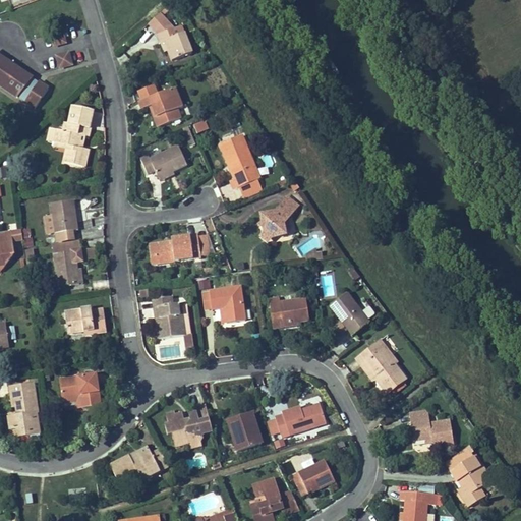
[(161,14),(165,18),(170,13),(167,9),(161,14)]
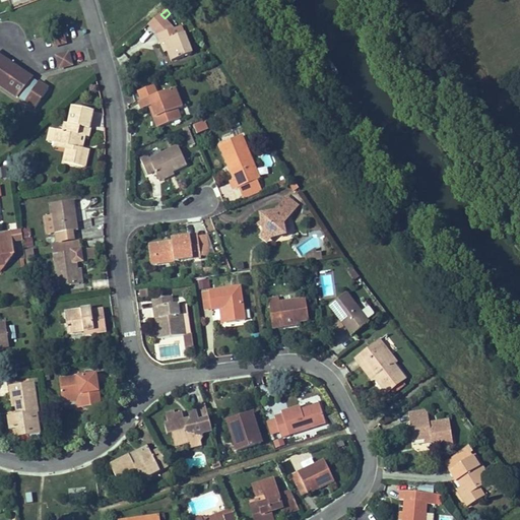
[(192,54),(182,26),(175,29),(165,18),(160,14),(149,25),(152,28),(158,36),(161,44),(165,42),(168,52),(172,61),(192,54)]
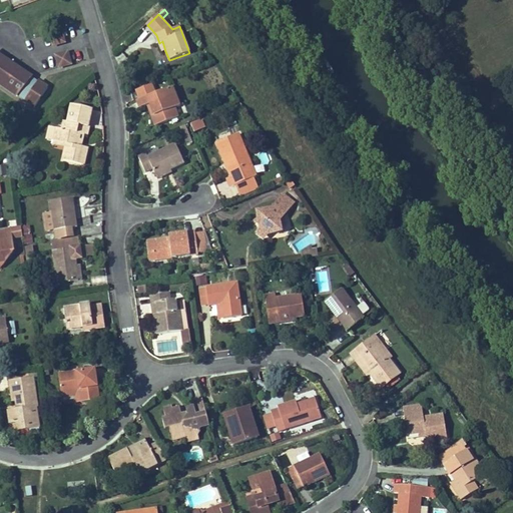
[(65,33),(52,33),(52,44),(65,43),(65,33)]
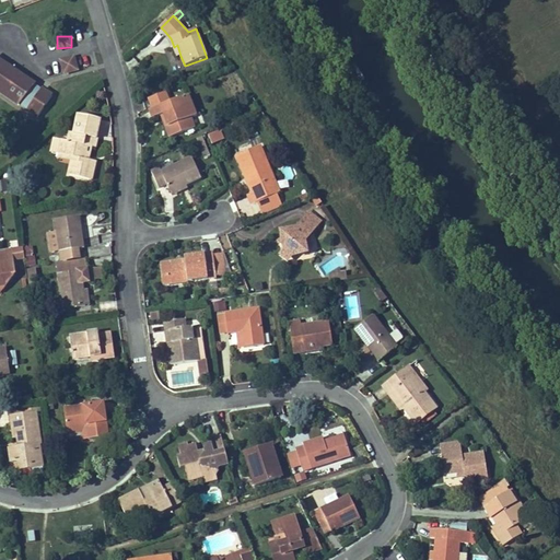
[(76,53),(59,58),(65,73),(80,69),(76,53)]
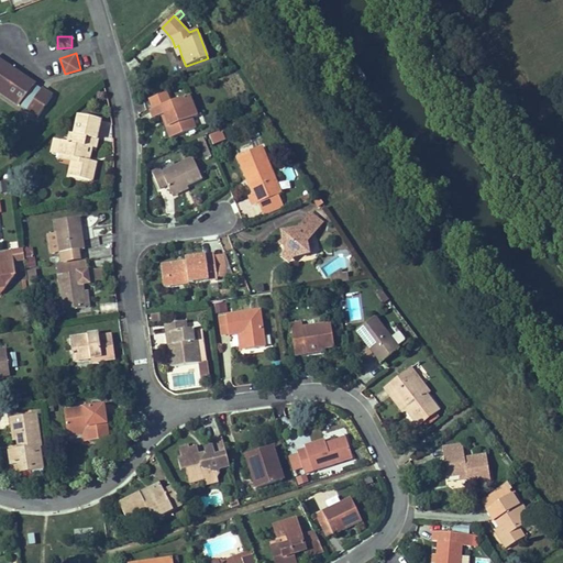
[(35,85),(0,62),(0,92),(19,106),(20,105),(28,110),(26,111),(37,119),(53,97),(41,89),(41,90),(34,86),(35,85)]
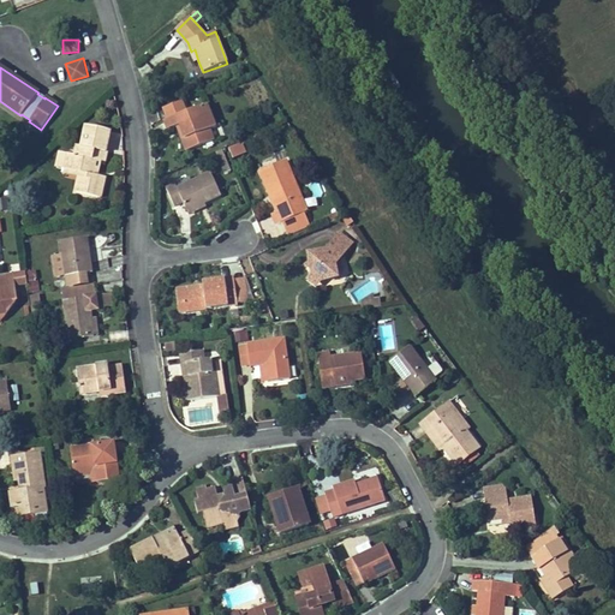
[(183,102),(163,109),(168,120),(165,121),(167,131),(178,127),(180,126),(185,139),(183,139),(186,151),(214,142),(210,130),(216,127),(207,106),(186,113),(183,102)]
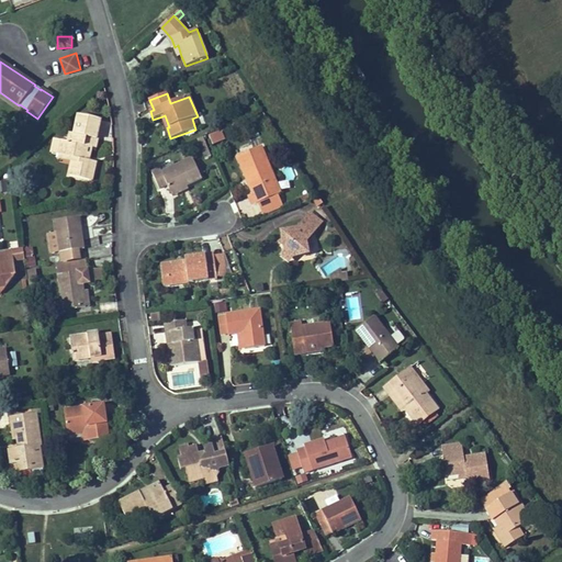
[(96,148),(97,139),(96,139),(100,120),(78,114),(74,134),(70,133),(68,142),(63,141),(59,155),(72,158),(71,163),(69,176),(92,181),(96,163),(89,160),(86,160),(88,147),(91,147),(96,148)]
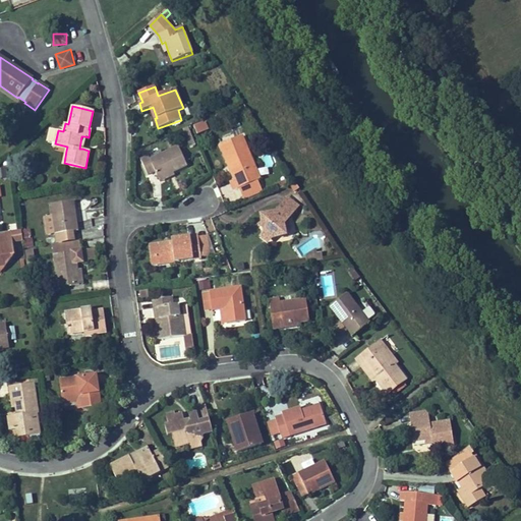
[(197,133),(210,128),(206,120),(194,124),(197,133)]
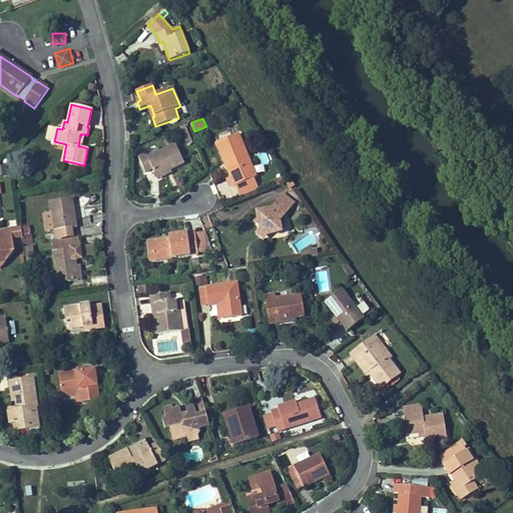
[(180,127),(185,139),(190,137),(185,125),(180,127)]
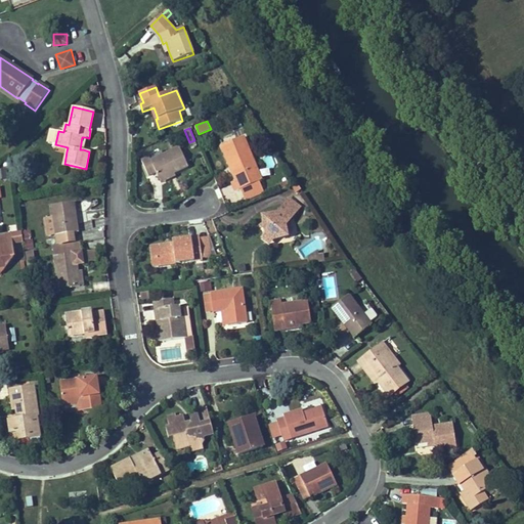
[(55,144),(58,131),(51,129),(48,142),(55,144)]
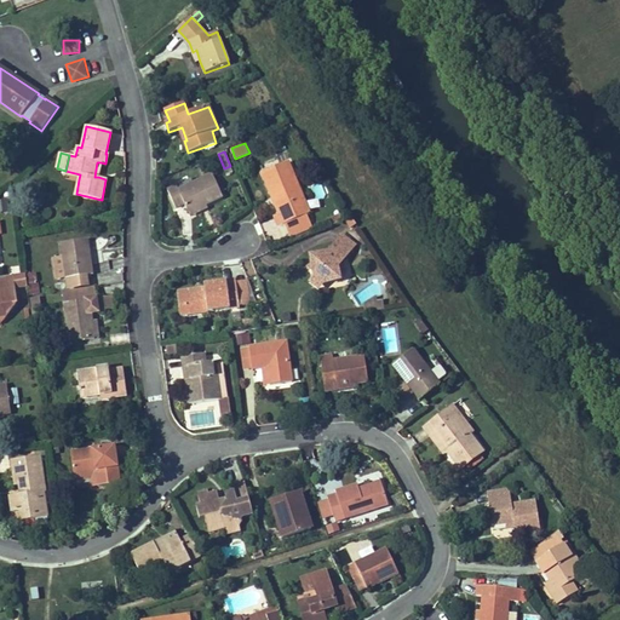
[(285,164),(262,172),(273,196),(275,195),(277,200),(274,201),(280,213),(274,216),(279,227),(285,224),(306,216),(300,201),(304,200),(294,176),(291,177),(285,164)]
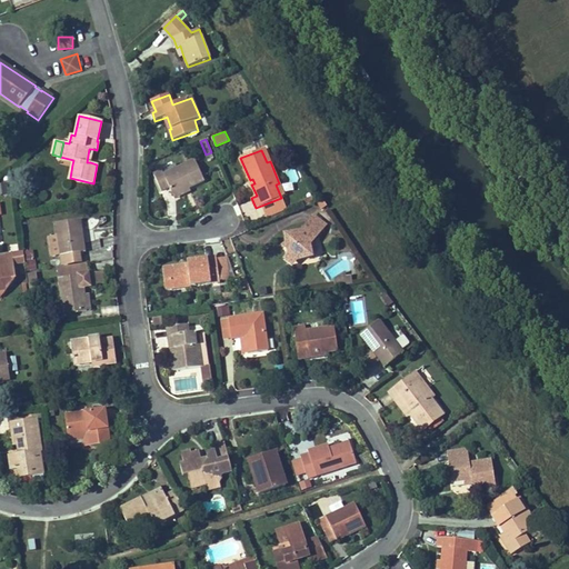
[(162,170),(153,175),(161,191),(169,188),(173,196),(189,188),(205,181),(196,160),(165,175),(162,170)]
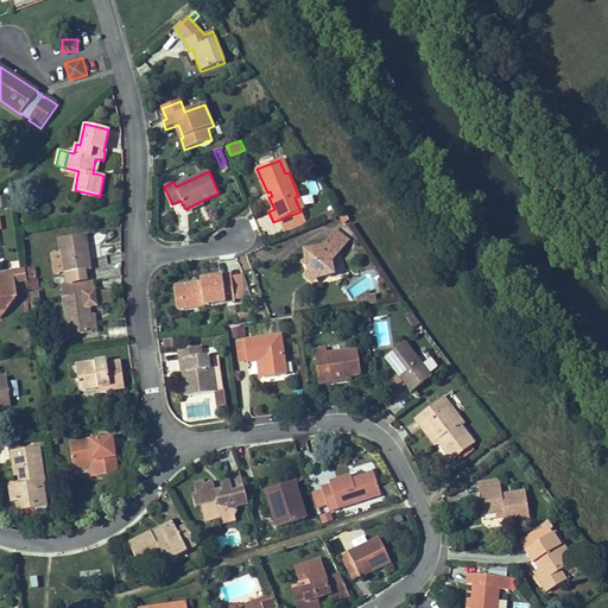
[(305,209),(299,196),(298,196),(295,197),(301,211),(305,209)]
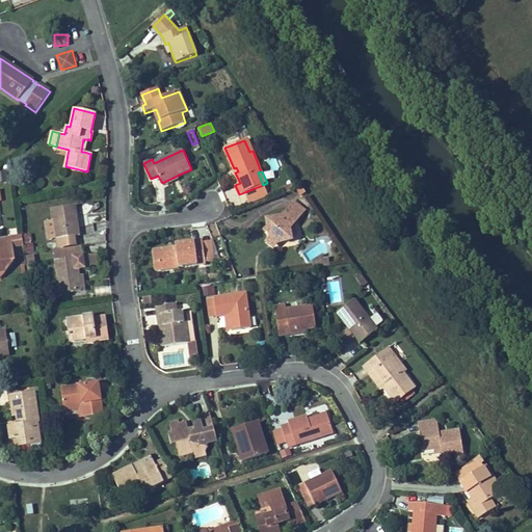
[(177,176),(162,183),(163,186),(179,179),(177,176)]
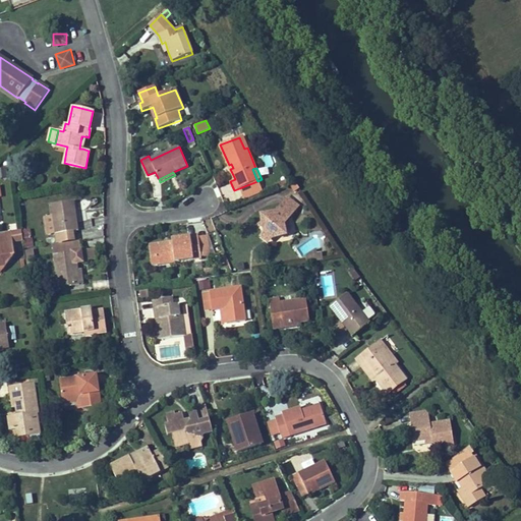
[(262,189),(257,181),(239,188),(242,197),(262,189)]
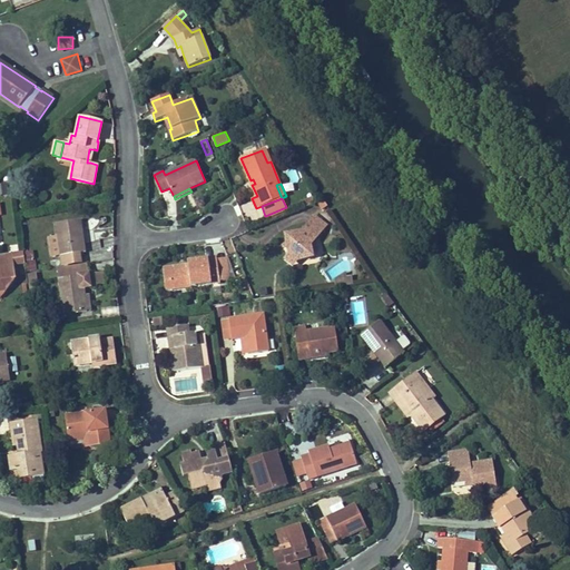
[(328,207),(324,200),(318,204),(323,210),(328,207)]
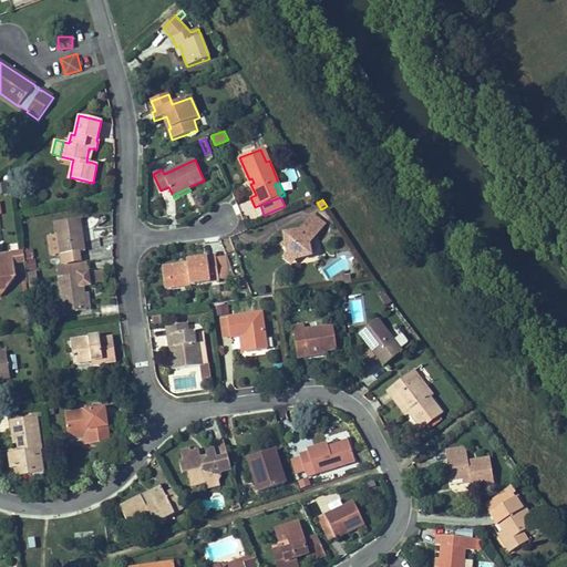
[(284,234),(288,254),(296,259),(312,257),(308,237),(312,241),(326,225),(321,222),(313,215),(301,230),(284,234)]
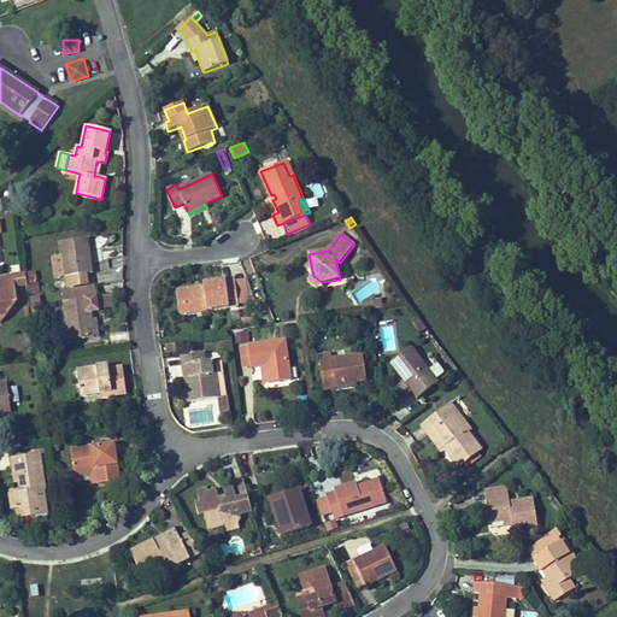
[(88,239),(60,242),(62,256),(53,257),(56,277),(65,276),(65,277),(93,274),(92,264),(88,264),(87,251),(89,251),(88,239)]
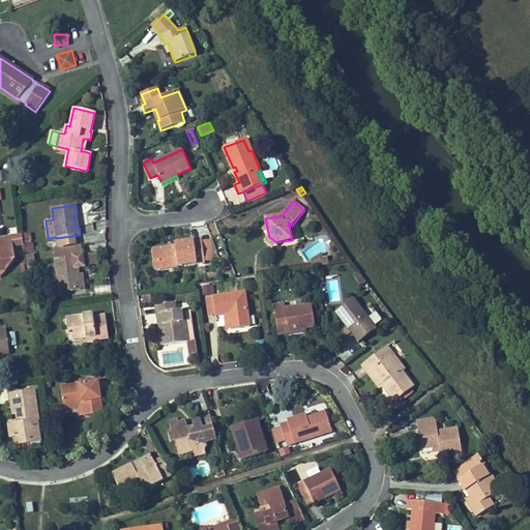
[(24,245),(22,234),(0,237),(0,245),(0,247),(0,271),(3,273),(13,260),(11,246),(24,245)]
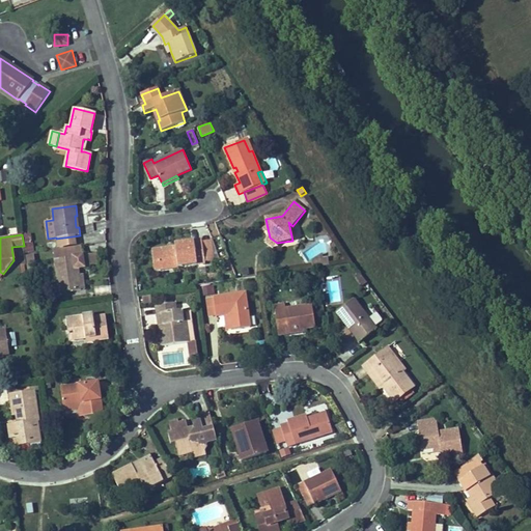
[(277,243),(270,238),(266,242),(274,248),(277,243)]
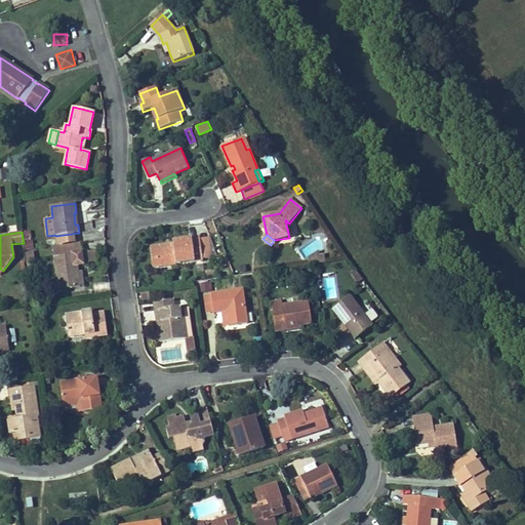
[(209,247),(201,248),(201,247),(201,243),(200,239),(200,238),(173,242),(173,244),(174,247),(151,250),(152,260),(158,259),(159,266),(203,260),(202,257),(210,256),(209,247)]
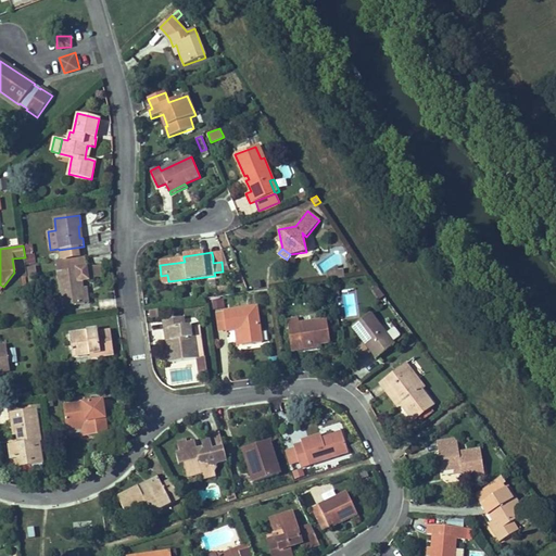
[(222,262),(220,252),(212,253),(213,257),(213,262),(213,263),(222,262)]
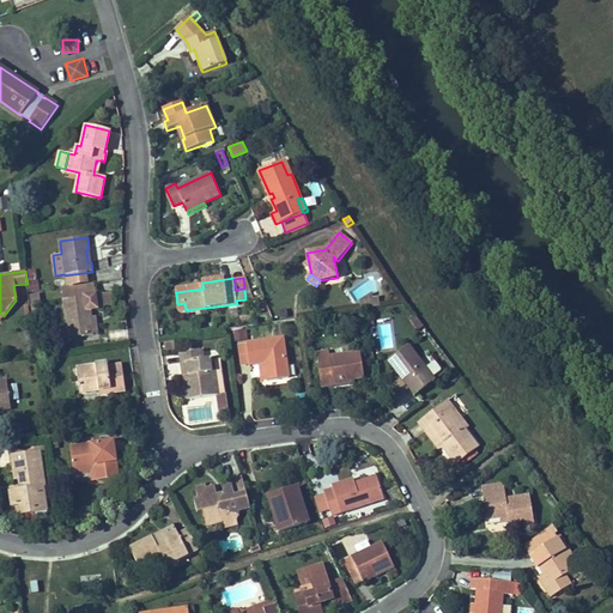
[(372,278),(345,290),(351,302),(378,290),(372,278)]
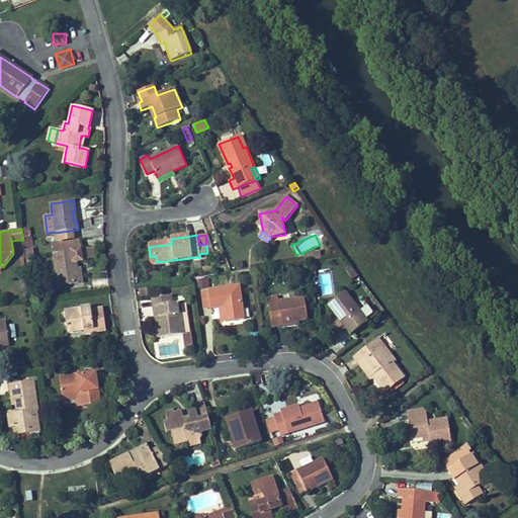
[(54,254),(80,250),(79,240),(52,244),(54,254)]
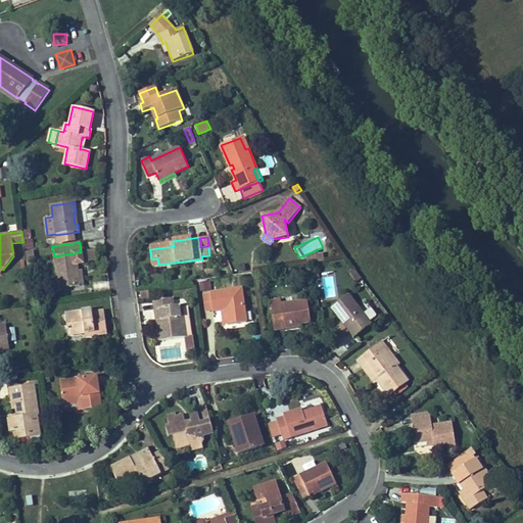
[(34,248),(25,249),(26,257),(35,255),(34,248)]
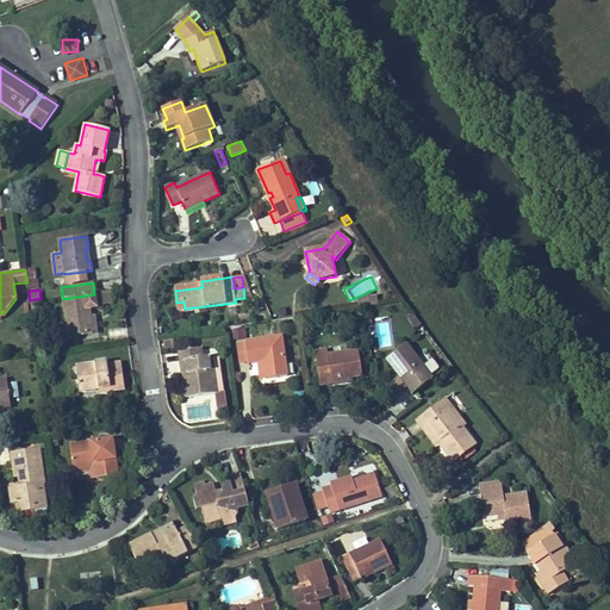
[(94,294),(63,299),(68,337),(94,334),(92,316),(91,309),(97,309),(97,306),(112,304),(110,292),(94,294)]
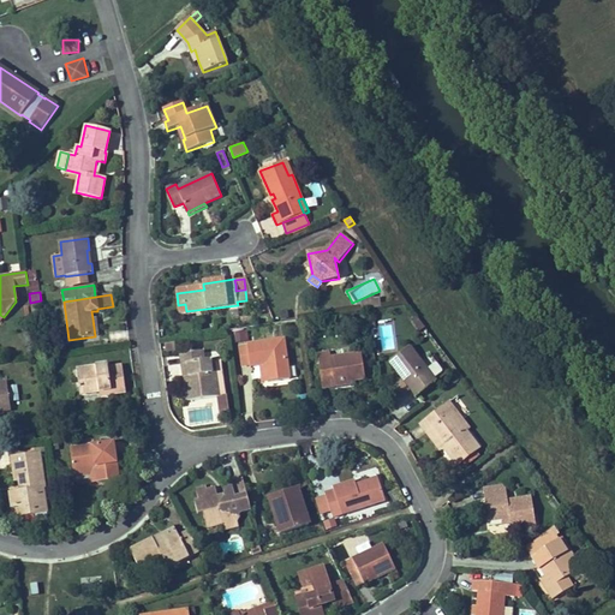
[(374,300),(371,298),(360,304),(362,310),(375,309),(374,300)]
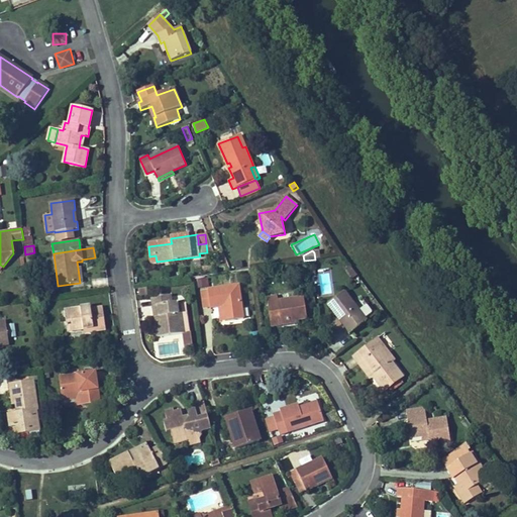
[(356,276),(349,266),(345,270),(352,279),(356,276)]
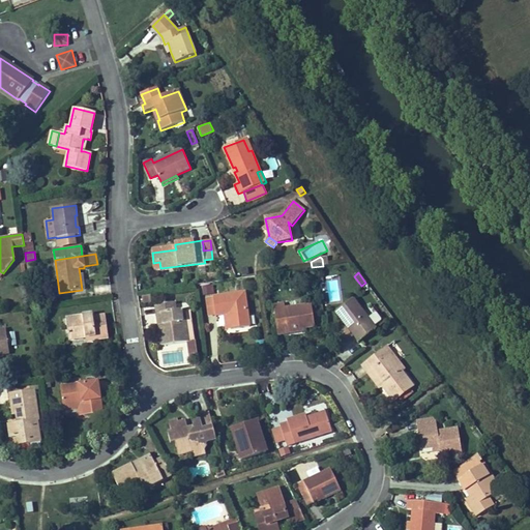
[(337,280),(327,281),(329,301),(340,300),(337,280)]
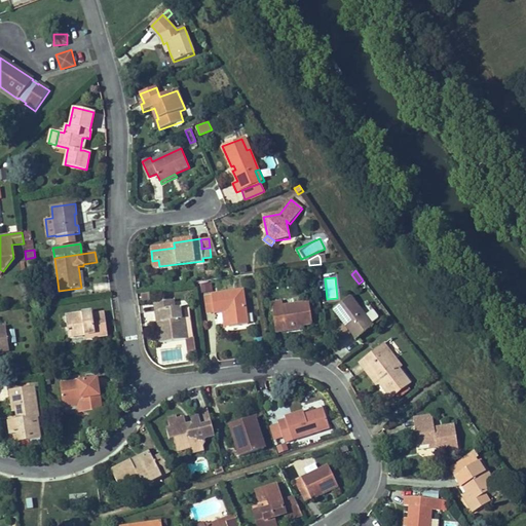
[(201,293),(213,292),(213,282),(200,283),(201,293)]
